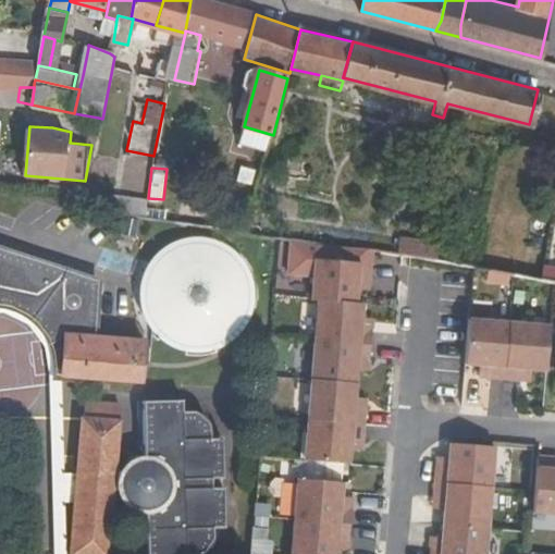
[(112,211),(146,212),(147,196),(113,195),(112,211)]
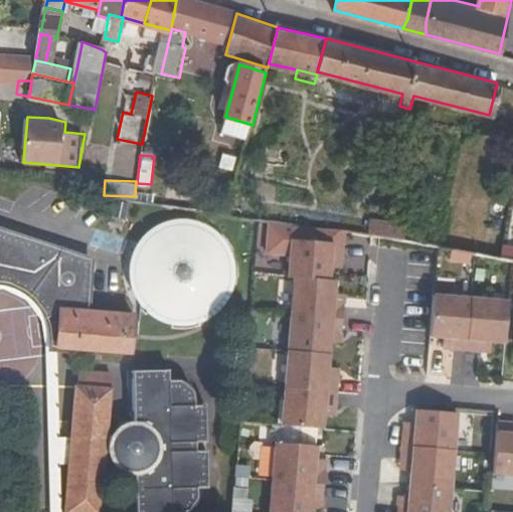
[(132,283),(141,303),(150,312),(161,319),(180,324),(194,323),(206,319),(217,311),(226,301),(232,290),(234,279),(234,258),(228,245),(225,240),(216,230),(204,223),(192,219),(172,220),(153,229),(138,244),(133,257),(131,270),(132,283)]
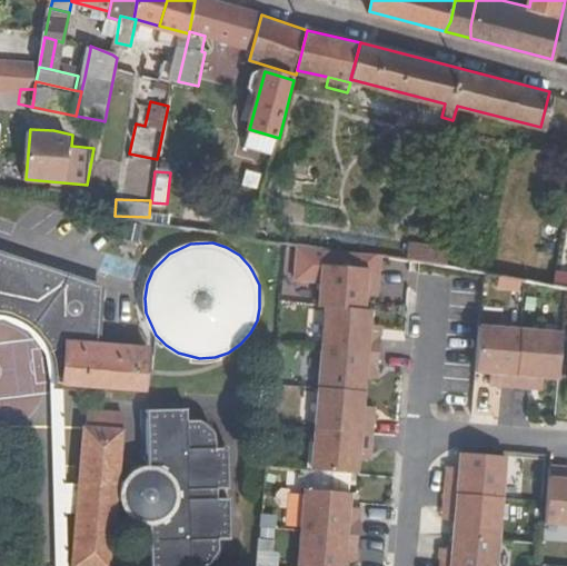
[(409,248),(406,261),(418,264),(443,267),(445,252),(409,248)]
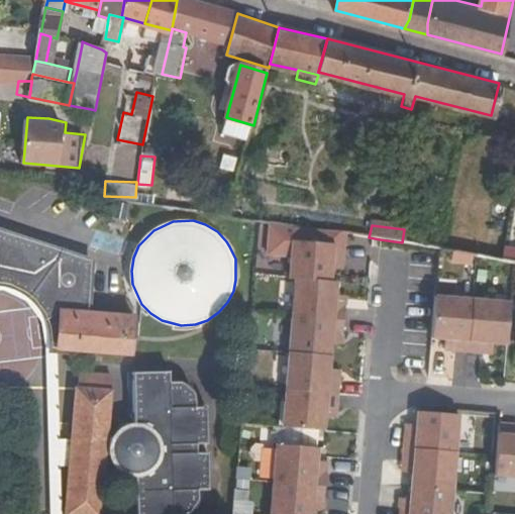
[(307,241),(308,227),(300,226),(299,239),(307,241)]
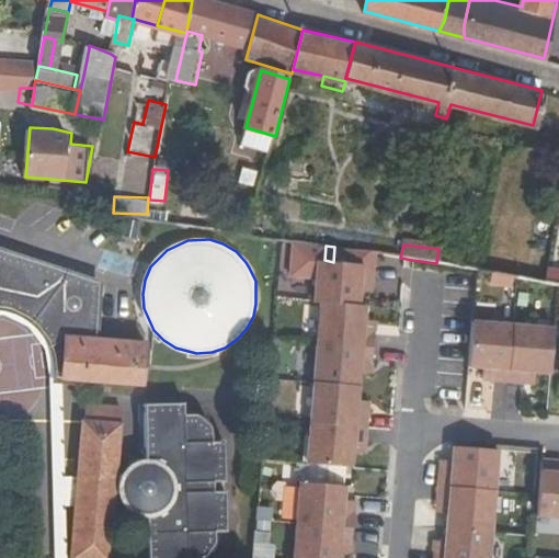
[(321,304),(327,304),(366,308),(366,298),(377,298),(380,273),(373,272),(375,253),(334,247),(333,262),(324,260),(321,304)]
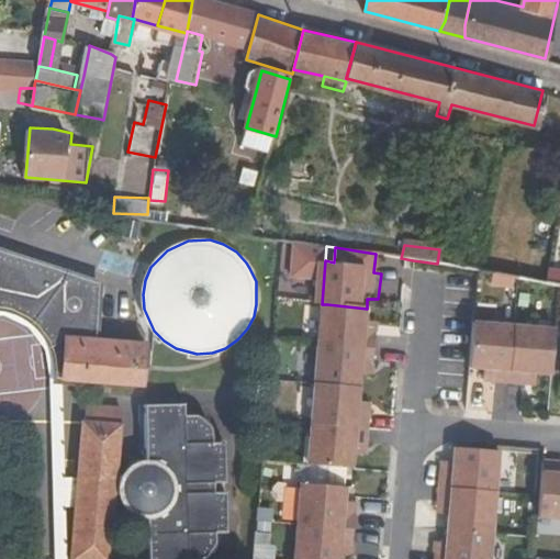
[(25,309),(47,264),(0,248),(0,299),(6,300),(13,302),(21,305),(25,309)]
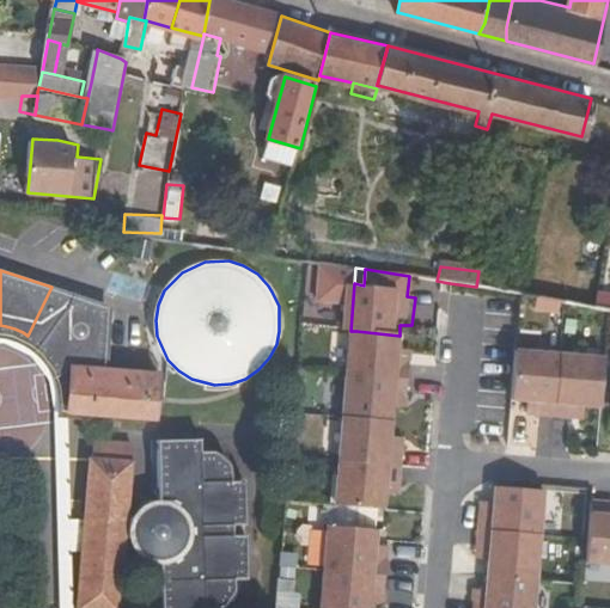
[(28,336),(35,341),(42,347),(48,352),(54,360),(59,368),(61,376),(65,385),(66,393),(67,403),(67,409),(153,416),(156,373),(104,368),(105,351),(107,306),(52,287),(28,336)]
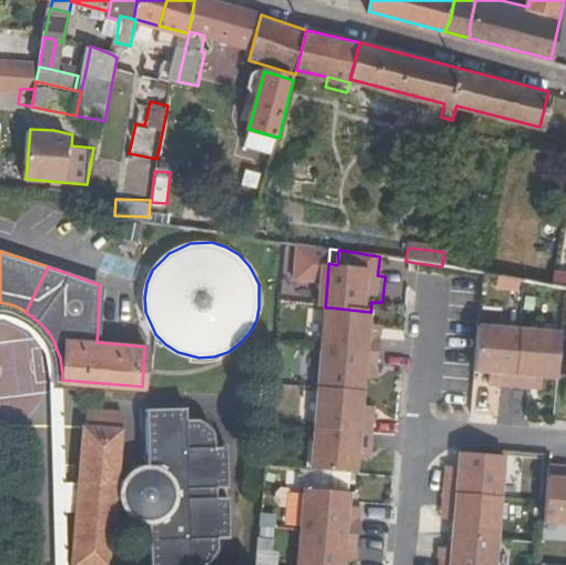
[(527,289),(527,280),(506,278),(506,285),(527,289)]
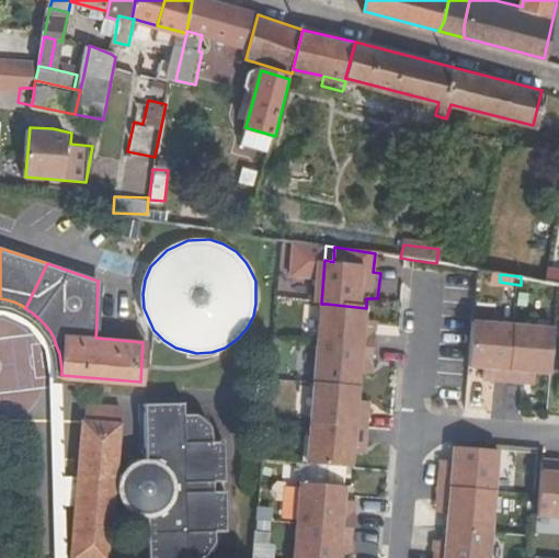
[(371,309),(366,308),(327,304),(322,344),(379,349),(381,323),(371,321),(371,309)]
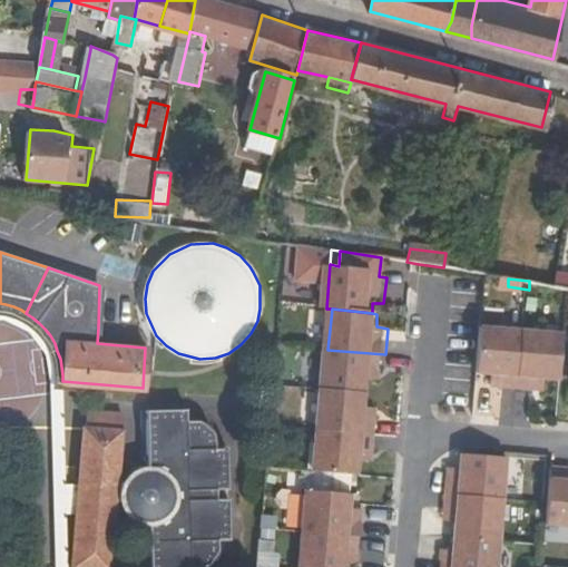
[(496,388),(521,390),(526,331),(485,329),(480,375),(497,377),(496,388)]
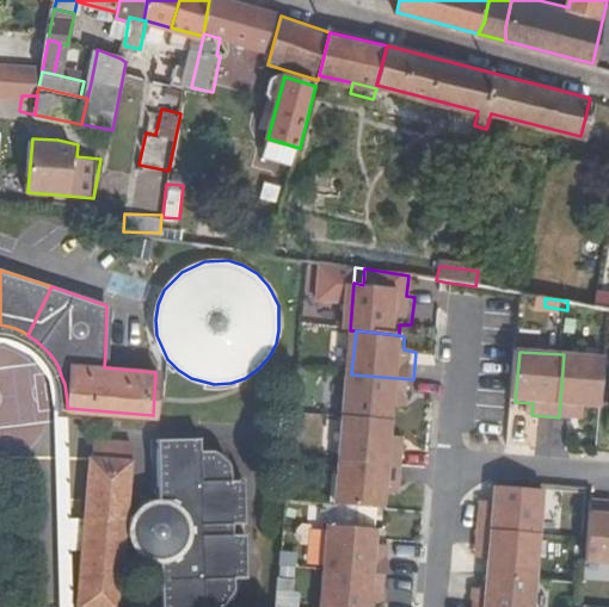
[(608,358),(564,354),(559,417),(577,420),(578,413),(590,415),(590,409),(604,409),(608,371),(608,358)]
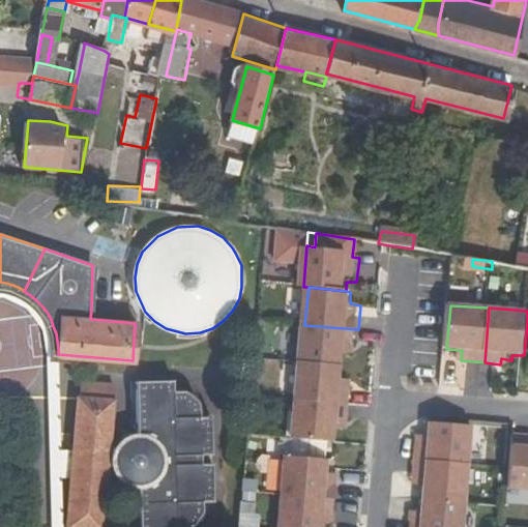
[(356,355),(358,329),(304,325),(301,361),(344,366),(345,355),(356,355)]
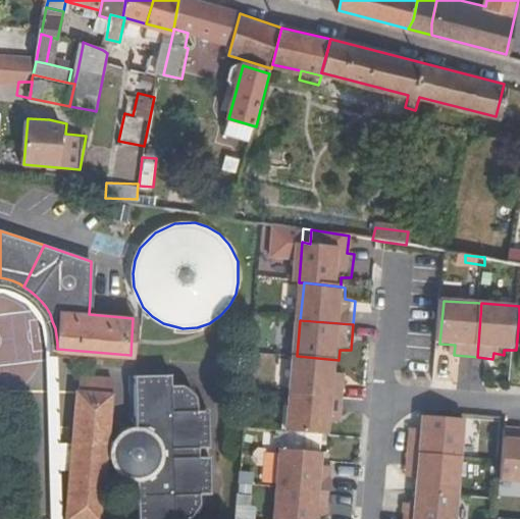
[(338,374),(339,360),(297,356),(293,395),(346,399),(347,384),(343,383),(344,375),(338,374)]
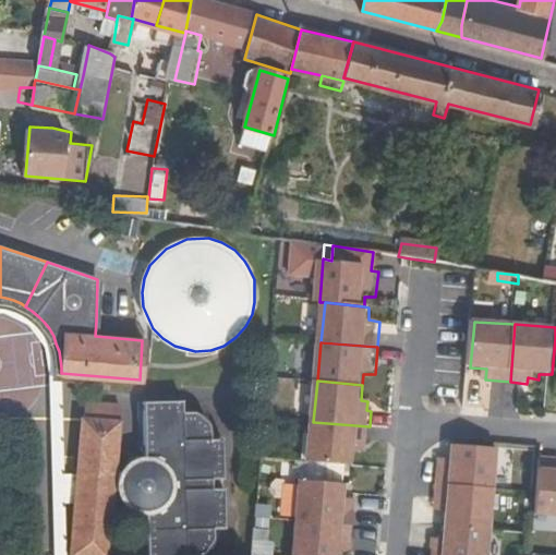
[(49,382),(51,449),(63,449),(61,382),(49,382)]
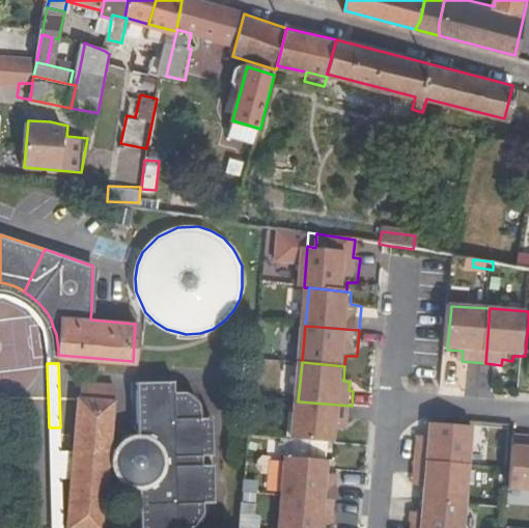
[(122,480),(126,484),(137,490),(138,527),(194,527),(195,527),(198,525),(202,518),(204,503),(215,502),(213,464),(202,464),(201,455),(213,454),(211,415),(201,415),(200,406),(196,398),(190,393),(186,391),(173,390),(172,379),(133,382),(133,404),(135,434),(130,437),(118,449),(110,449),(109,467),(117,468),(118,472),(122,480)]
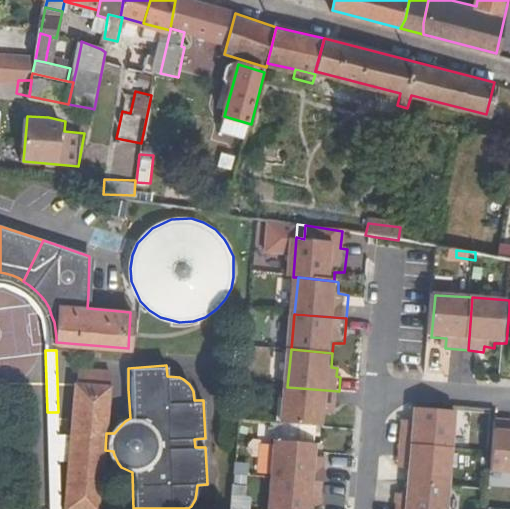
[(70,508),(99,508),(105,450),(106,433),(111,385),(77,382),(65,508),(70,508)]
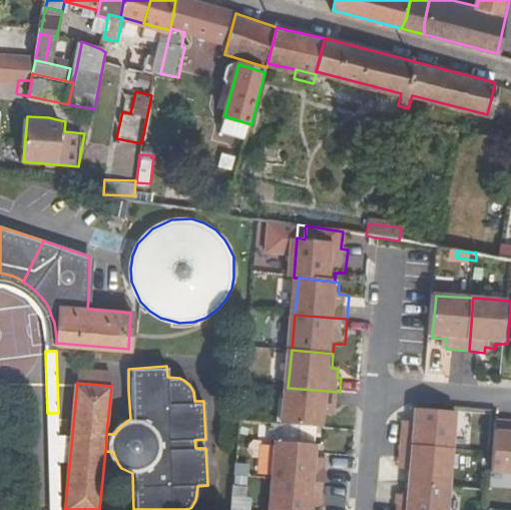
[(339,410),(340,392),(288,388),(285,425),(327,428),(327,417),(333,417),(334,409),(339,410)]
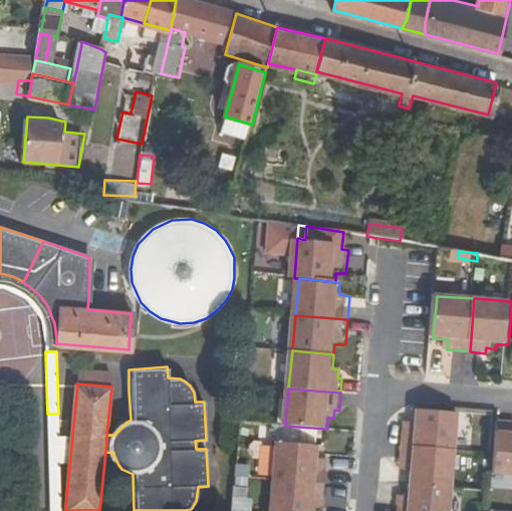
[(406,432),(405,447),(457,452),(460,417),(418,413),(418,425),(412,424),(413,433),(406,432)]
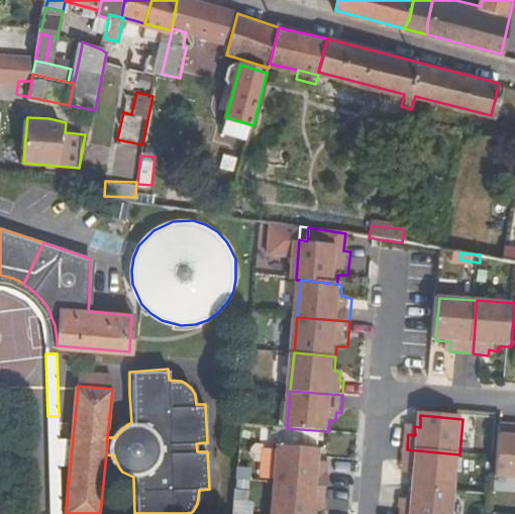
[(514,425),(501,424),(499,457),(497,477),(514,478),(514,425)]
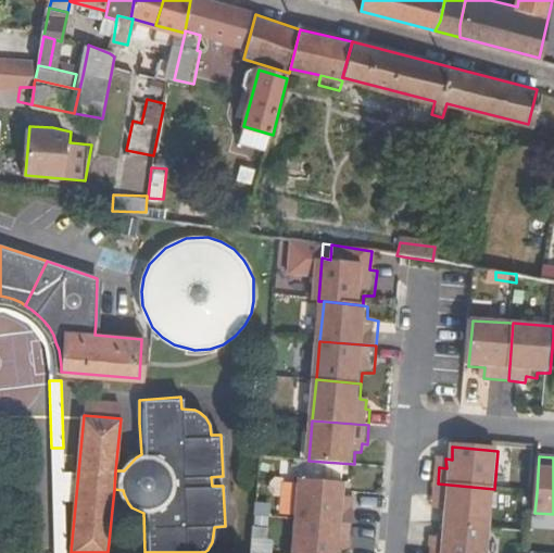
[(302,480),(299,518),(355,524),(356,508),(351,506),(351,499),(345,498),(345,486),(302,480)]
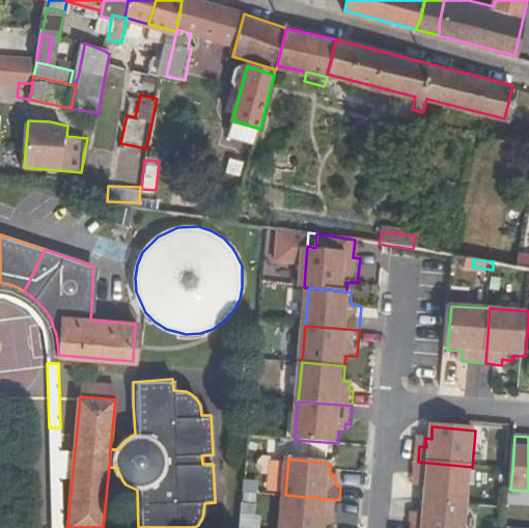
[(427,489),(425,501),(469,504),(472,467),(418,462),(417,479),(423,479),(423,489),(427,489)]
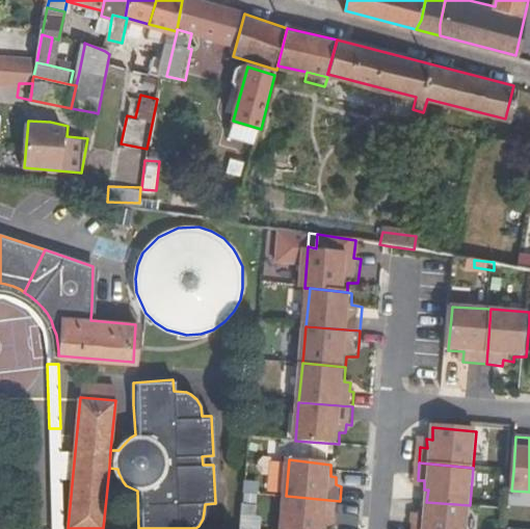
[(286,496),(282,528),(325,528),(326,526),(333,526),(333,518),(339,518),(340,501),(286,496)]
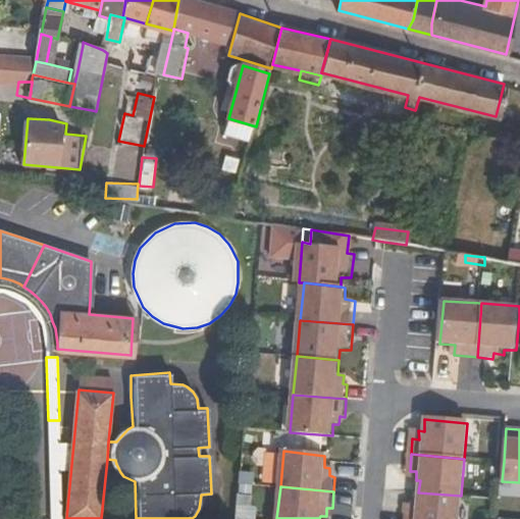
[(407,513),(406,518),(458,518),(461,496),(418,492),(417,506),(413,506),(412,513),(407,513)]
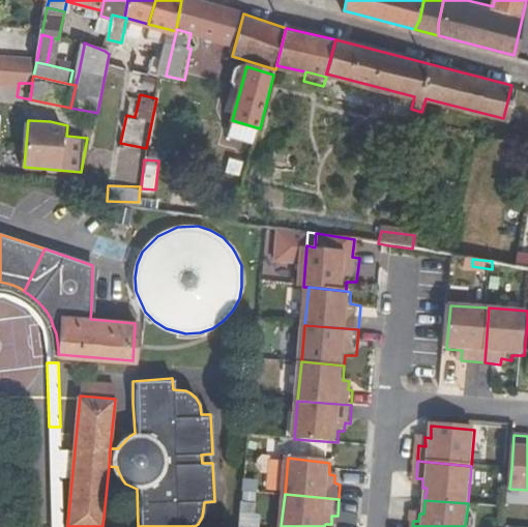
[(238,526),(245,526),(258,526),(261,506),(241,503),(238,526)]
